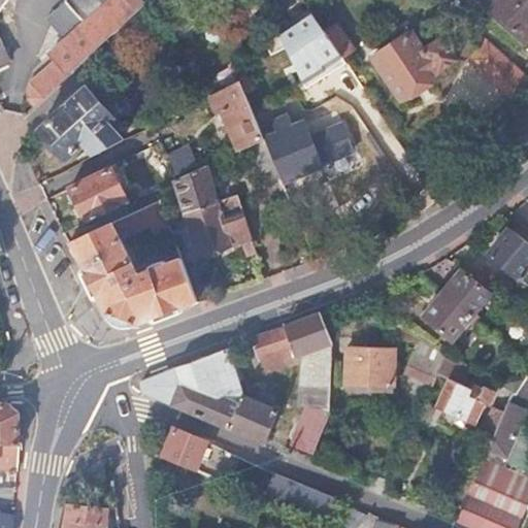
[(0,0),(0,22),(13,15),(5,0),(0,0)]
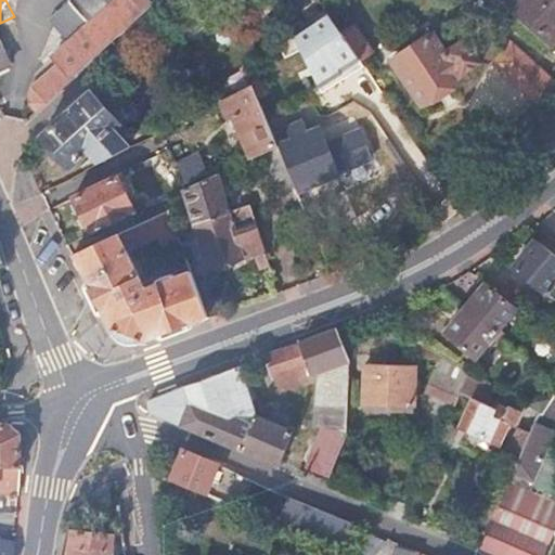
[(30,100),(40,112),(63,89),(131,27),(155,7),(150,0),(117,0),(77,37),(55,56),(62,65),(42,81),(46,87),(30,100)]
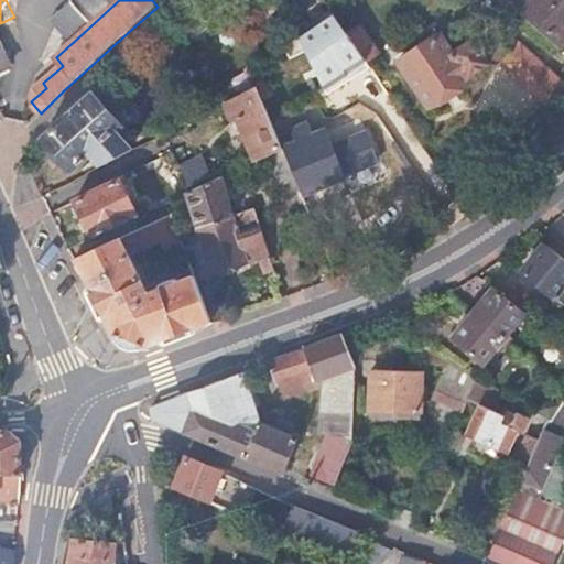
[(119,0),(152,0),(158,7),(161,3),(158,0),(73,0),(58,14),(78,38),(119,0)]
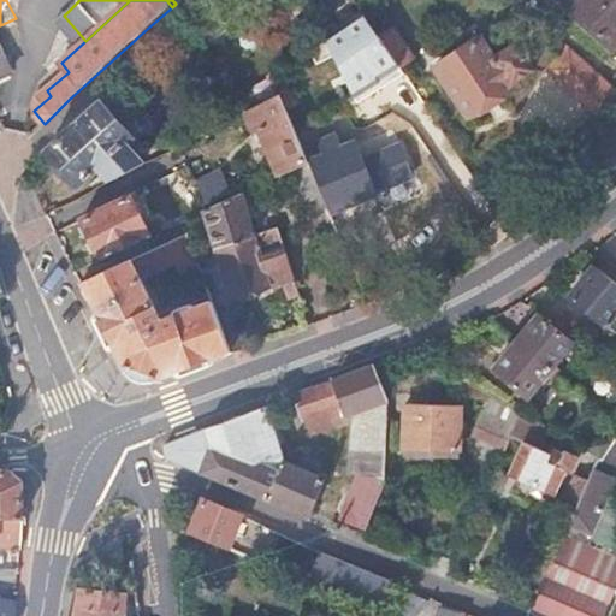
[(612,51),(615,46),(615,0),(576,0),(568,10),(612,51)]
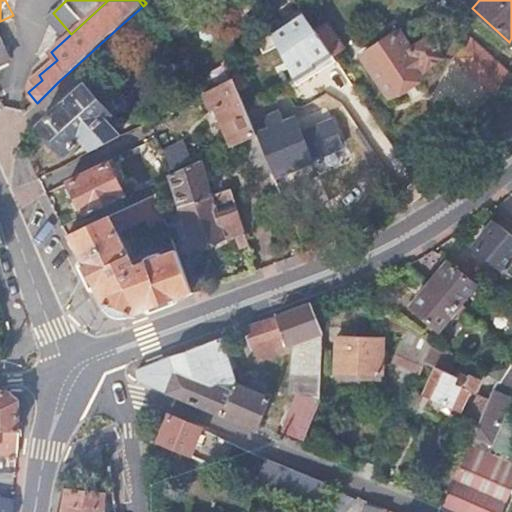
[(297,84),(337,60),(334,55),(315,29),(301,8),(273,28),(271,23),(259,32),(264,50),(280,45),(297,84)]
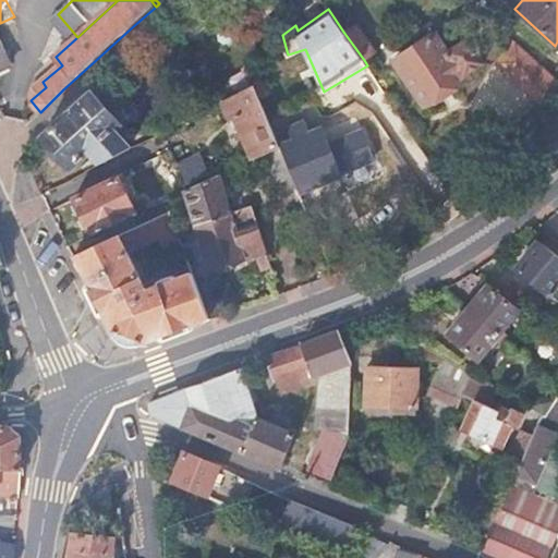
[(343,32),(364,60),(375,52),(356,24),(343,32)]
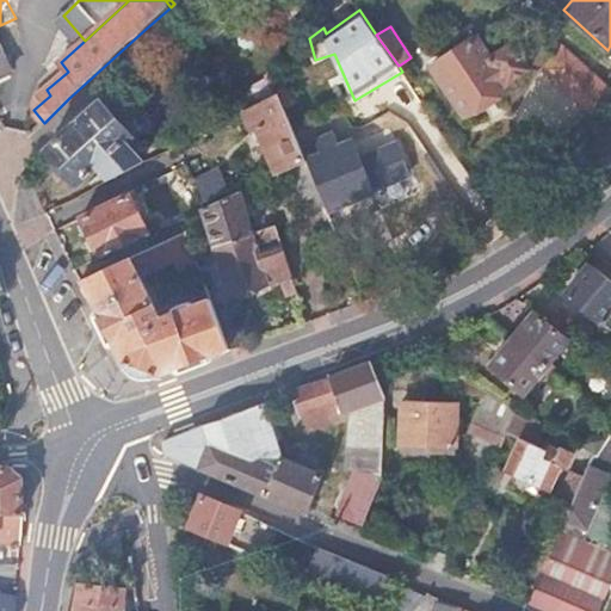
[(476,36),(432,65),(454,99),(463,116),(522,76),(523,72),(541,60),(524,35),(489,56),(476,36)]
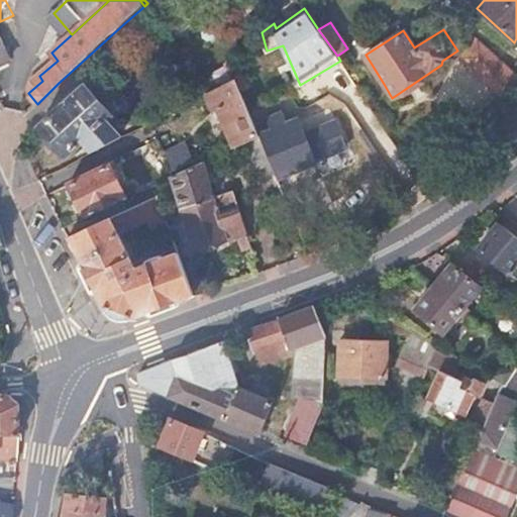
[(154,36),(140,43),(156,68),(169,59),(154,36)]
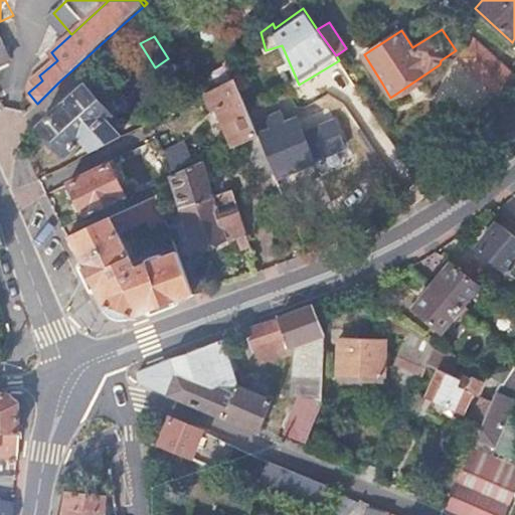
[(0,63),(10,59),(0,38),(0,63)]
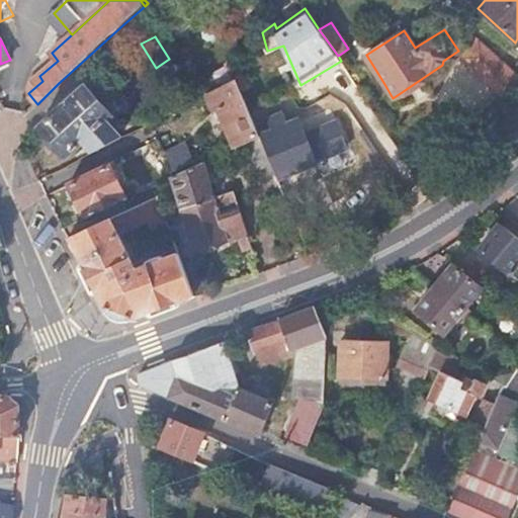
[(506,99),(517,85),(517,73),(480,38),(462,60),(506,99)]
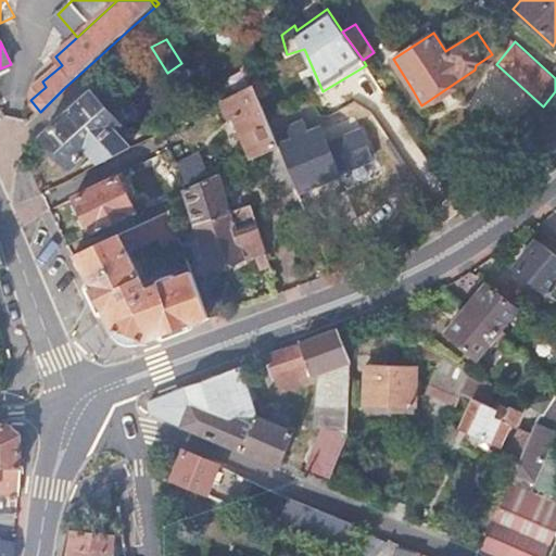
[(258,79),(250,57),(244,64),(252,83),(258,79)]
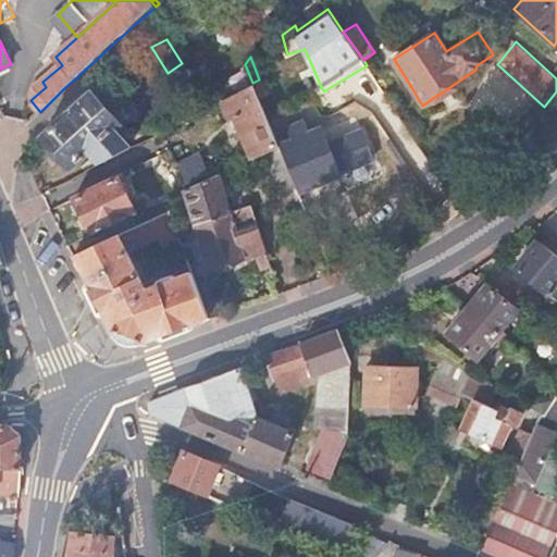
[(269,152),(281,147),(275,136),(269,121),(252,83),(227,97),(222,100),(231,121),(234,118),(252,160),(269,152)]
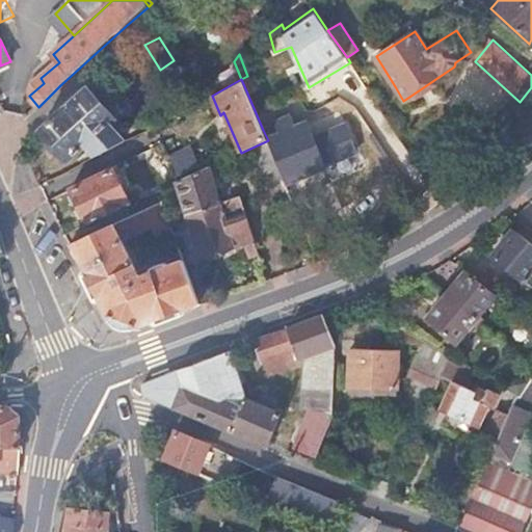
[(115,118),(87,87),(82,91),(42,130),(68,158),(85,143),(96,156),(125,140),(109,124),(115,118)]
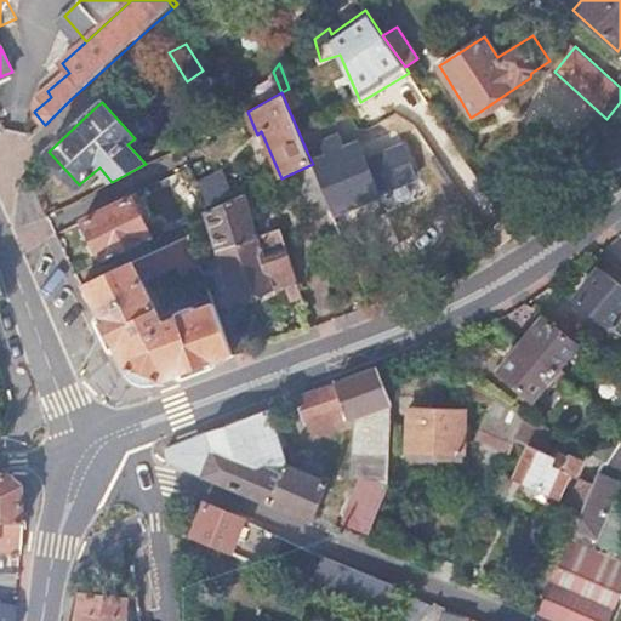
[(300,135),(307,152),(359,130),(352,112),(300,135)]
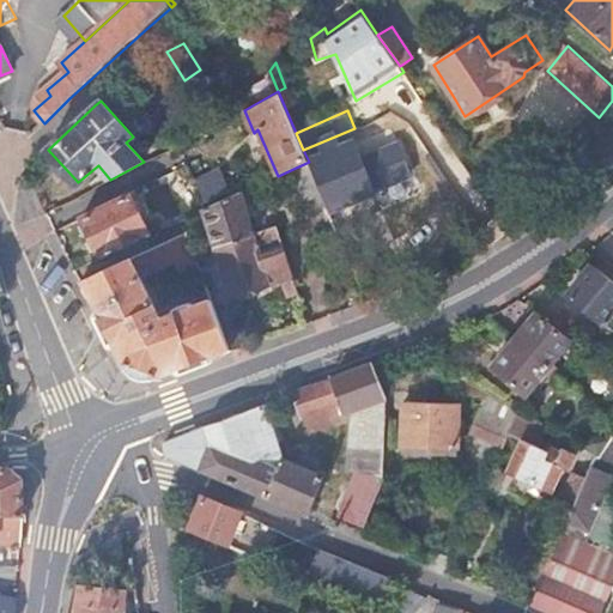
[(396,114),(378,122),(406,175),(422,168),(396,114)]
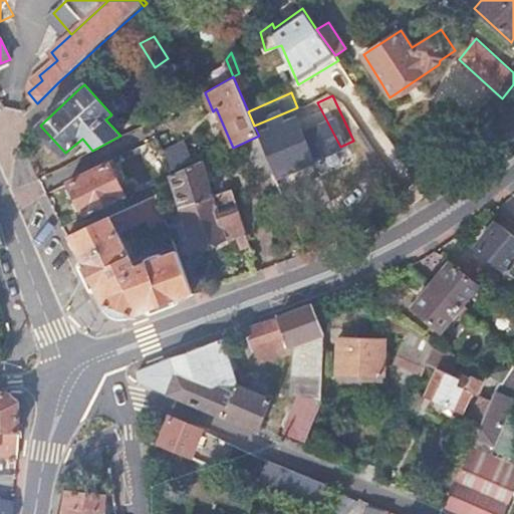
[(269,160),(276,175),(313,159),(298,121),(285,126),(281,118),(268,124),(270,133),(259,136),(269,160)]
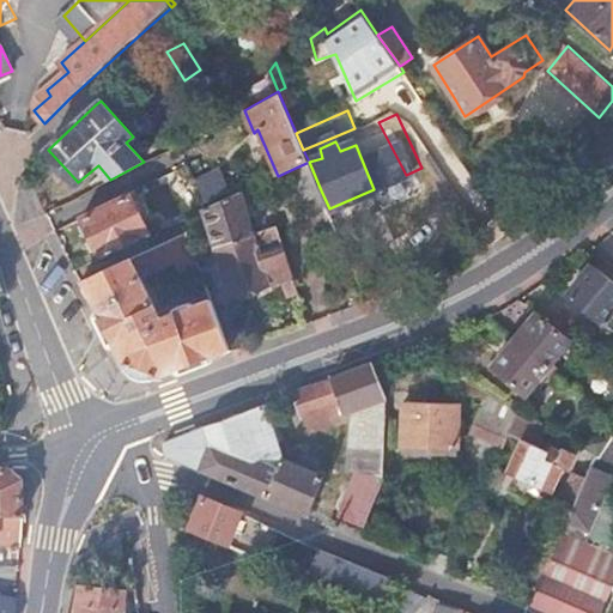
[(321,190),(309,162),(296,168),(309,195),(321,190)]
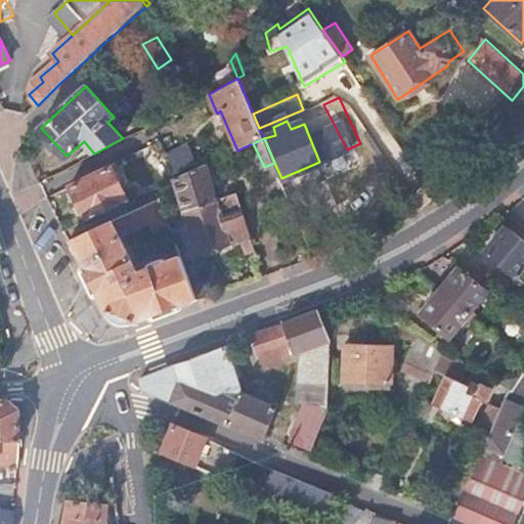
[(178,177),(205,166),(195,142),(168,155),(178,177)]
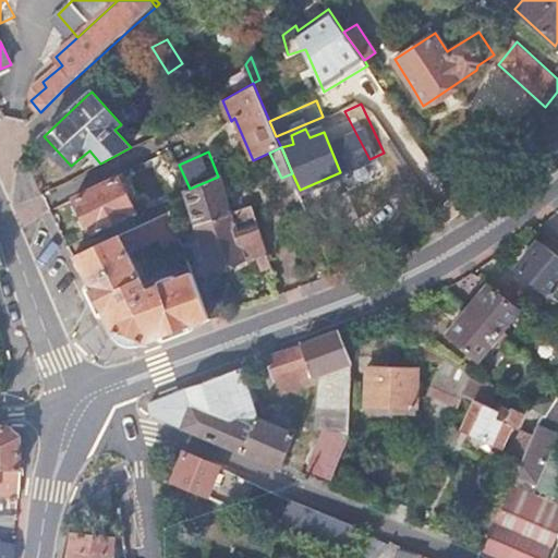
[(179,193),(184,191),(190,189),(179,165),(168,169),(169,174),(179,193)]
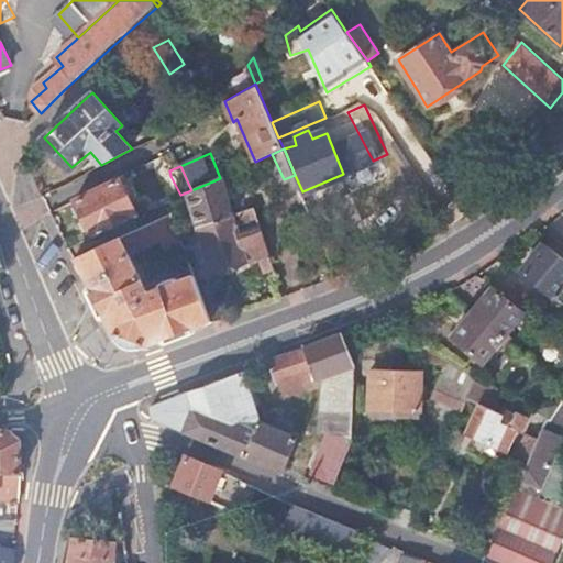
[(75,197),(84,217),(128,196),(118,177),(75,197)]
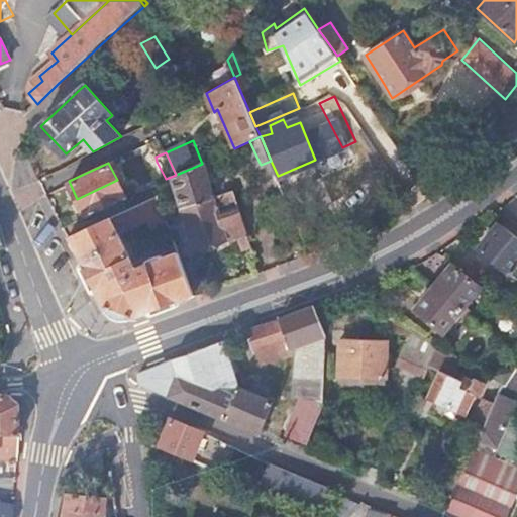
[(171,177),(181,207),(214,197),(202,164),(176,175),(171,177)]
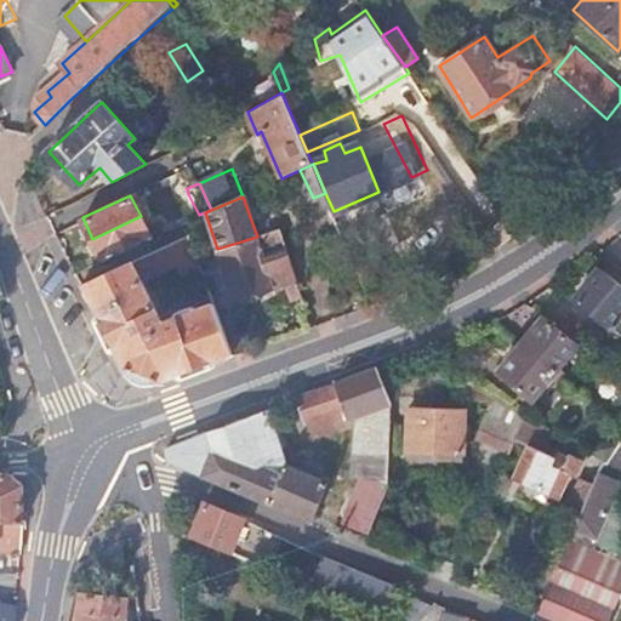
[(92,239),(102,261),(136,245),(152,237),(141,216),(92,239)]
